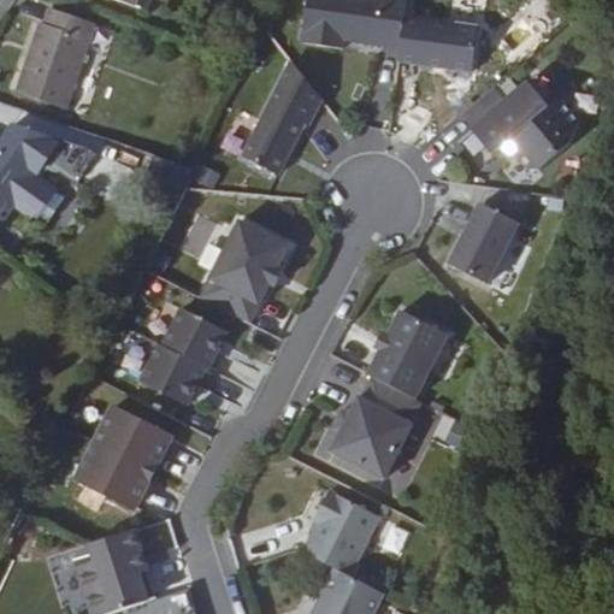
[(306,0),(300,41),(341,47),(342,39),(397,47),(402,19),(405,0),(306,0)]
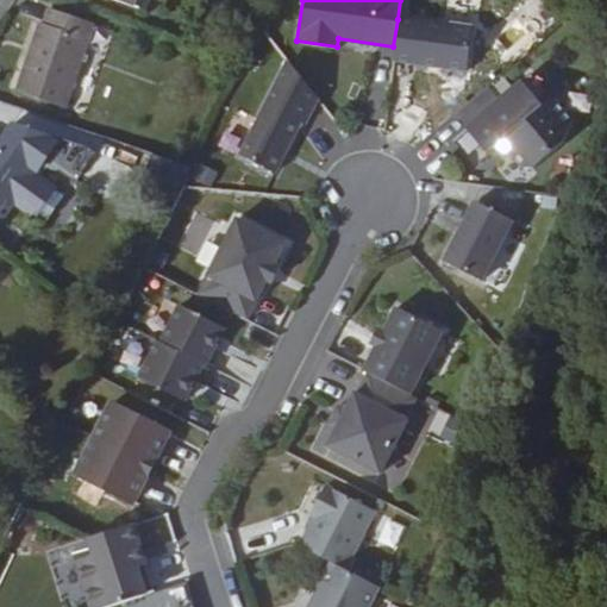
[(93,23),(47,6),(42,22),(38,20),(13,89),(64,107),(93,23)]
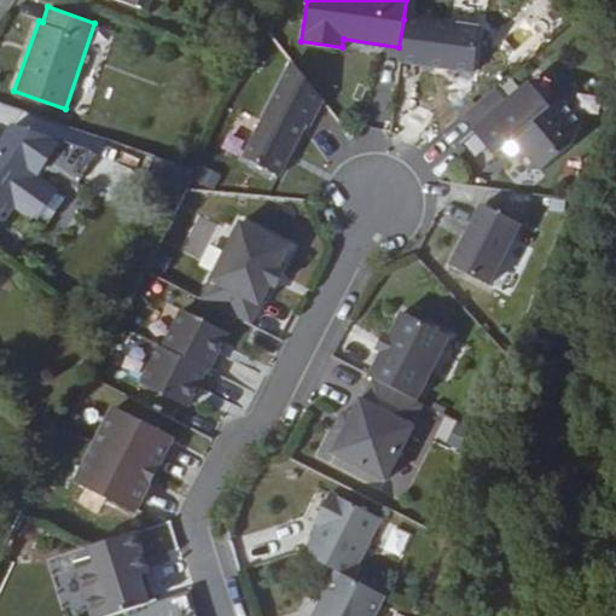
[(477,28),(404,19),(399,47),(396,63),(472,71),(477,28)]
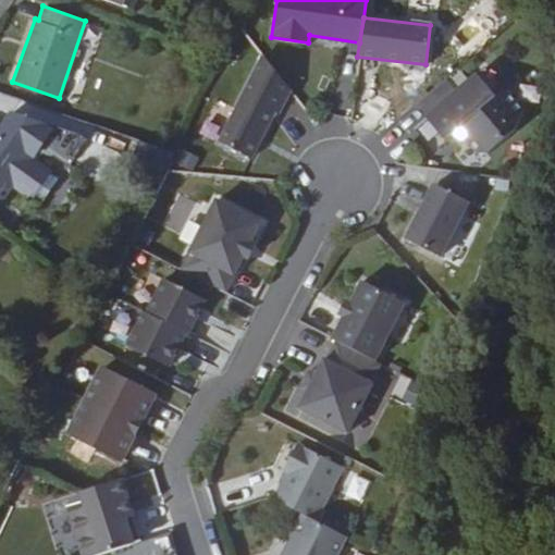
[(292,89),(259,53),(216,137),(251,158),(273,111),(280,114),(292,89)]
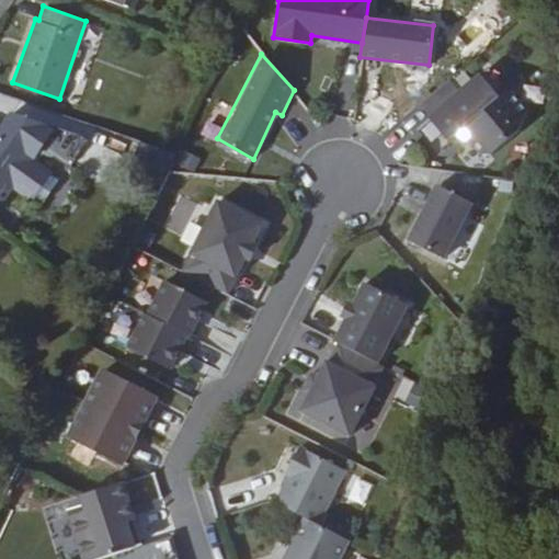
[(488,66),(479,72),(494,91),(502,83),(488,66)]
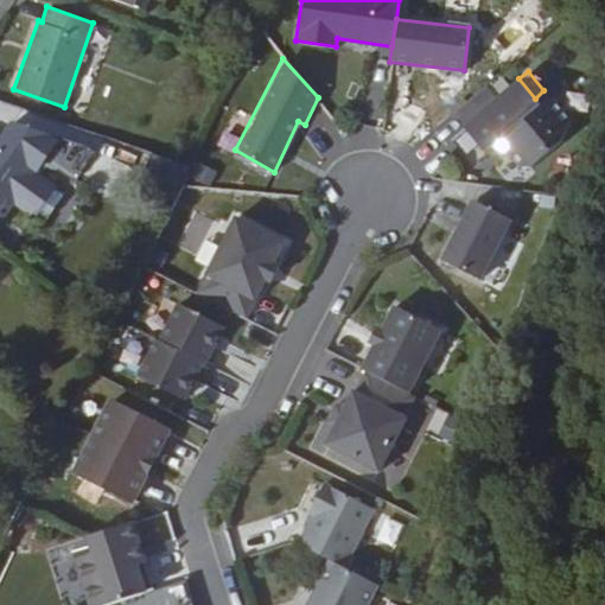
[(485,84),(453,110),(464,123),(463,126),(483,151),(495,140),(507,154),(509,152),(520,165),(529,166),(559,141),(568,119),(549,95),(539,103),(535,99),(518,78),(496,97),(485,84)]
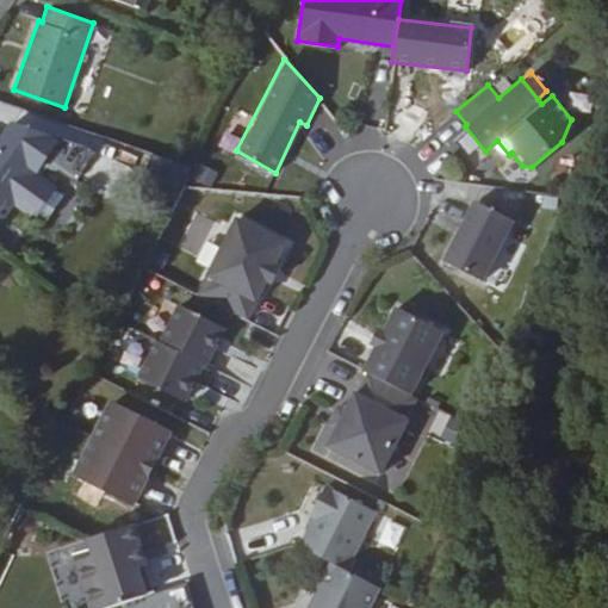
[(69,193),(39,173),(63,138),(11,119),(0,135),(0,225),(14,205),(44,228),(69,193)]
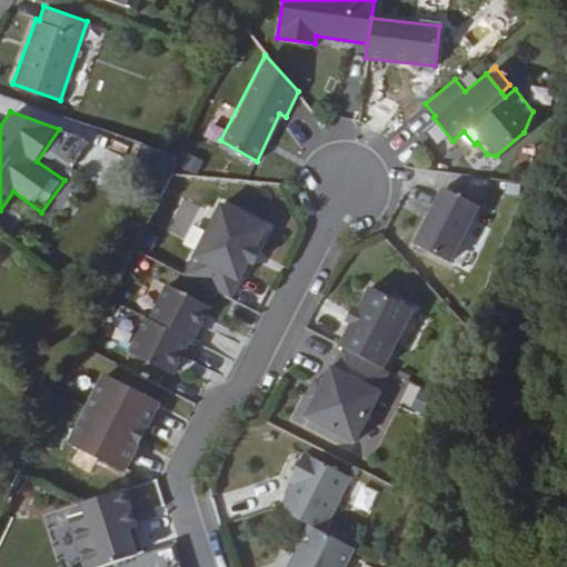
[(481,207),(439,186),(411,244),(454,264),(481,207)]
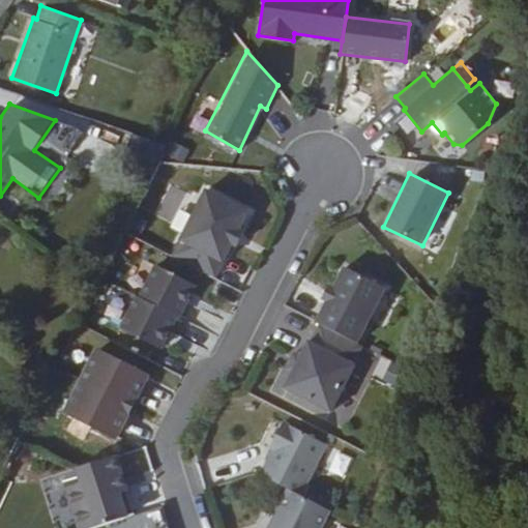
[(248,209),(204,188),(175,241),(179,243),(172,256),(214,277),(229,247),(233,250),(242,231),(238,228),(248,209)]
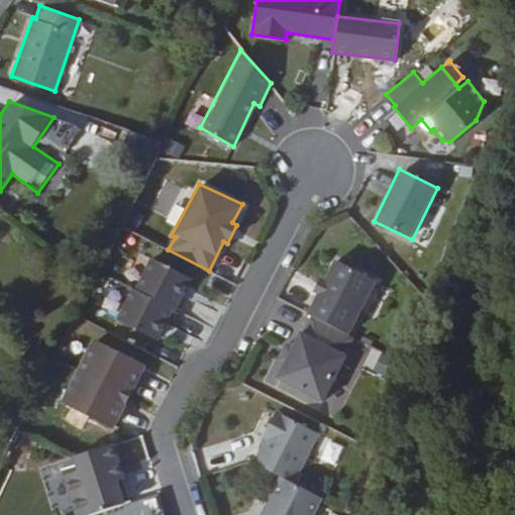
[(189,277),(150,259),(135,290),(172,307),(175,308),(189,277)]
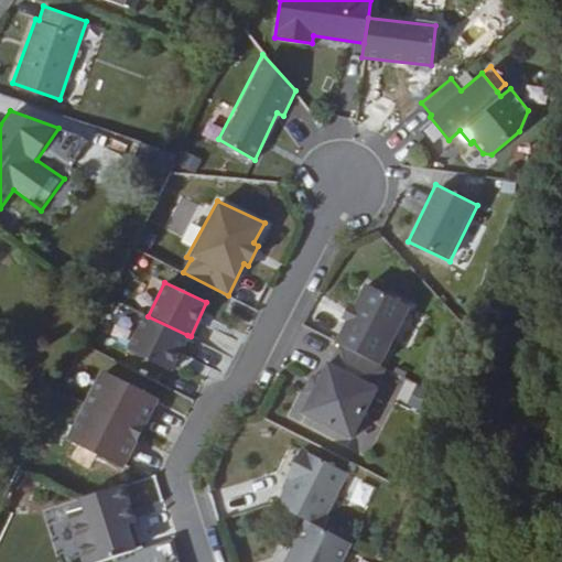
[(341,343),(379,363),(408,306),(364,284),(354,305),(349,303),(342,317),(346,320),(335,341),(341,343)]
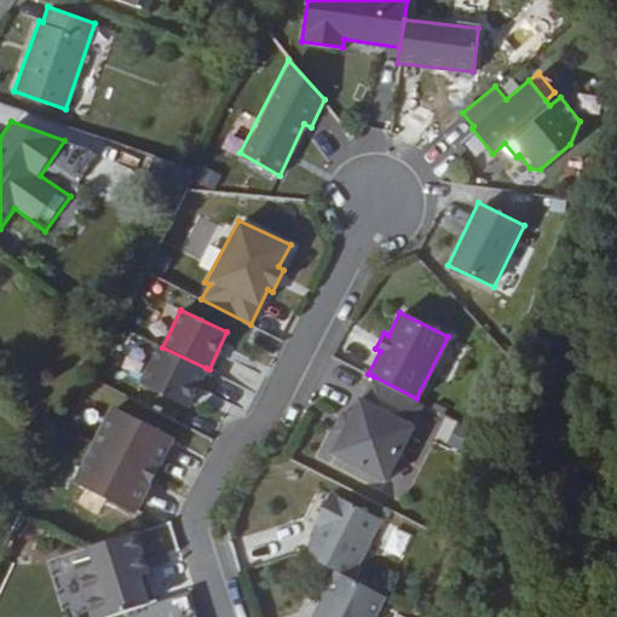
[(189,407),(206,368),(162,347),(159,346),(140,382),(189,407)]
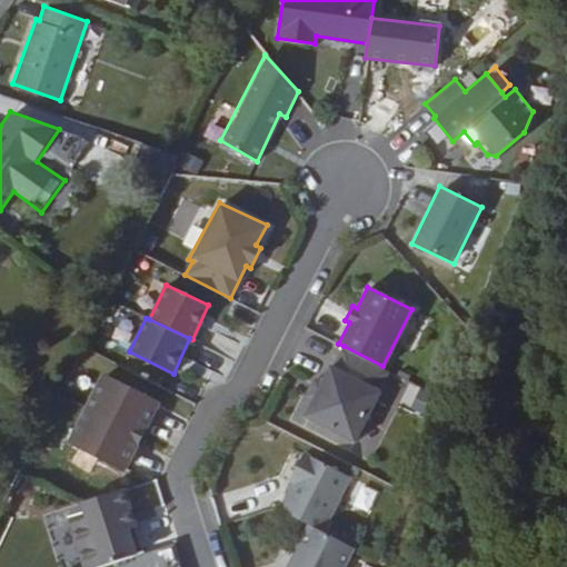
[(330,366),(306,416),(355,440),(379,391),(377,390),(387,370),(388,369),(383,366),(344,346),(332,367),(330,366)]
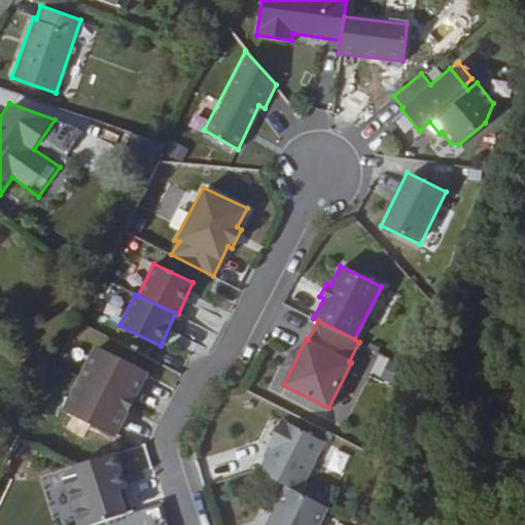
[(148,372),(93,345),(74,379),(131,408),(148,372)]
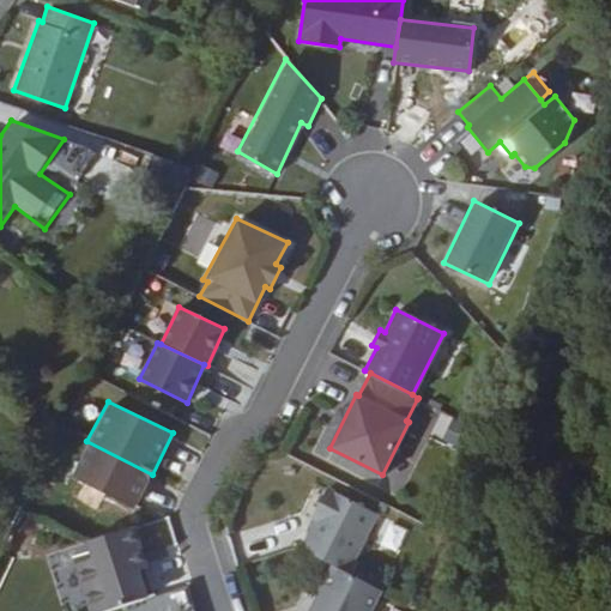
[(134,513),(152,475),(86,441),(67,479),(134,513)]
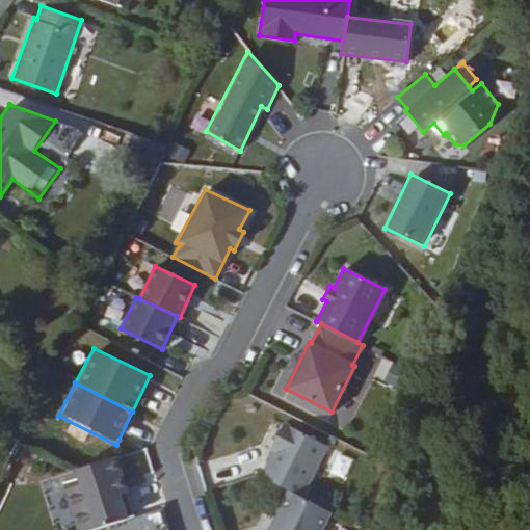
[(274,450),(261,475),(286,488),(300,496),(326,445),(284,423),(274,441),(277,442),(274,450)]
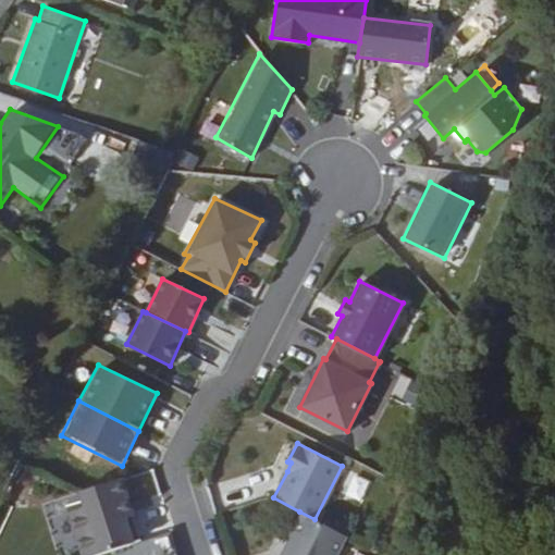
[(131,512),(120,478),(76,491),(87,525),(131,512)]
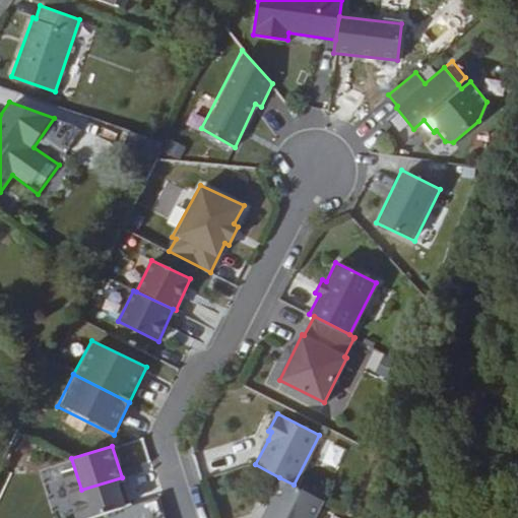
[(124,482),(122,477),(81,490),(90,517),(127,505),(120,483),(124,482)]
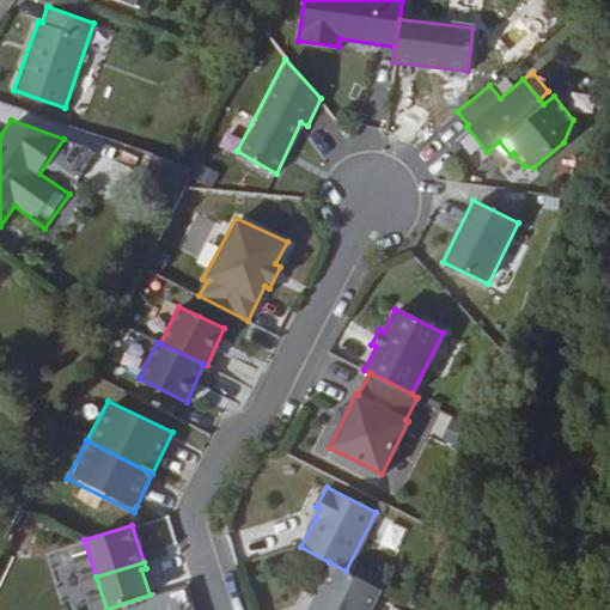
[(346,571),(329,562),(305,609),(372,609),(383,590),(346,571)]
